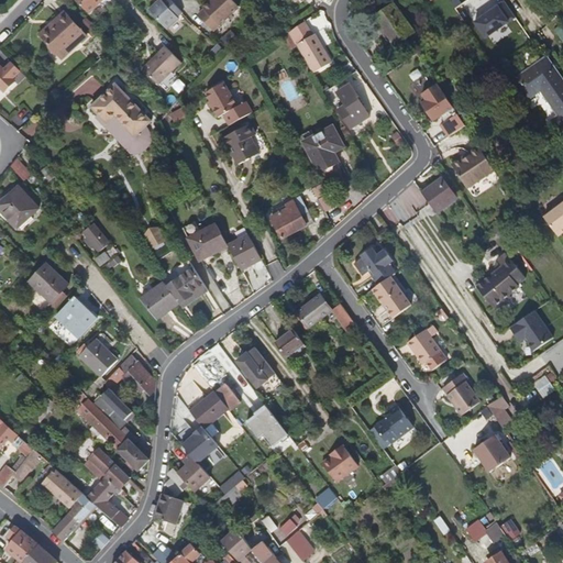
[(73,0),(89,15),(103,0),(73,0)]
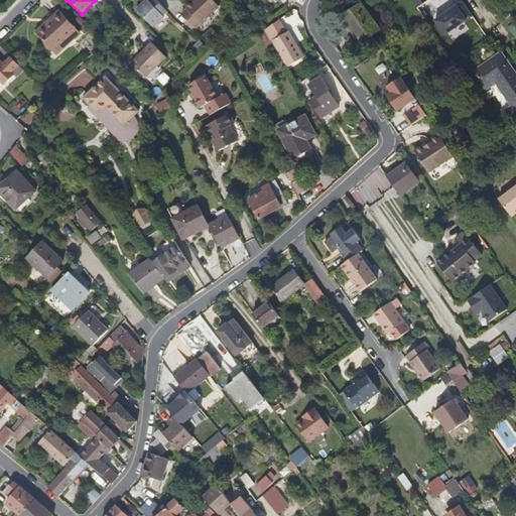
[(163,17),(169,12),(157,0),(151,0),(149,2),(149,1),(137,11),(144,19),(146,18),(154,27),(164,18),(163,17)]
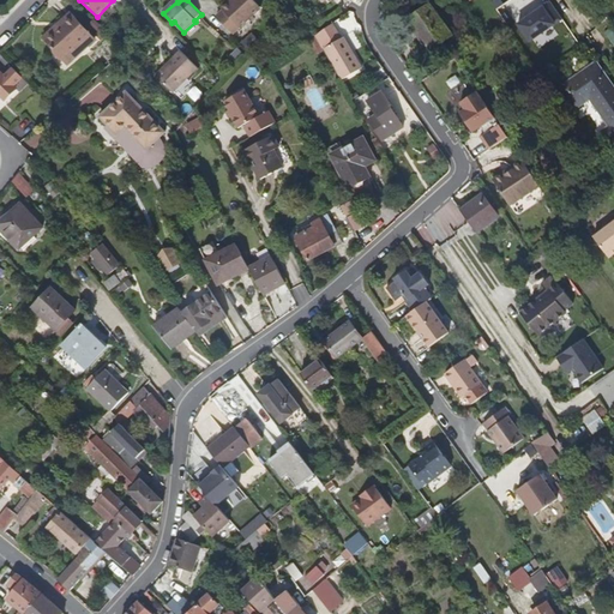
[(235,36),(263,11),(253,0),(235,0),(229,6),(224,11),(226,12),(218,18),(235,36)]
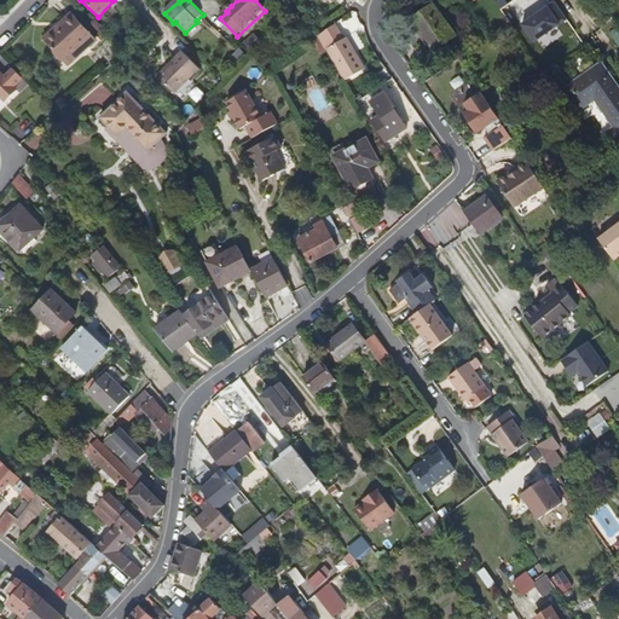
[(533,42),(566,19),(555,3),(537,15),(537,16),(532,19),(531,18),(521,24),(533,42)]
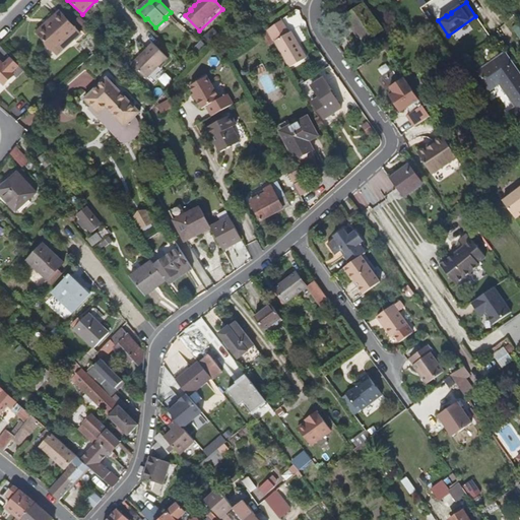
[(382,29),(364,4),(345,17),(350,24),(353,22),(366,41),(382,29)]
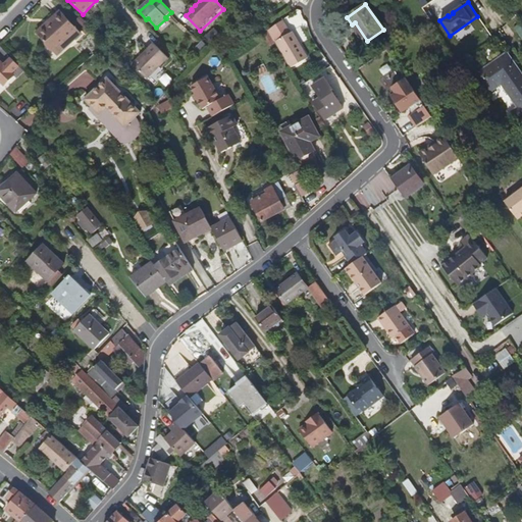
[(50,27),(63,14),(60,10),(47,23),(50,27)]
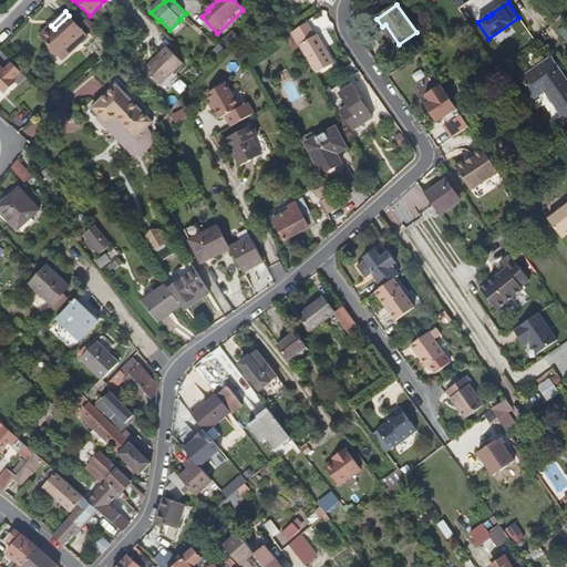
[(70,43),(74,39),(78,43),(88,34),(69,16),(54,29),(51,26),(41,35),(59,53),(70,43)]
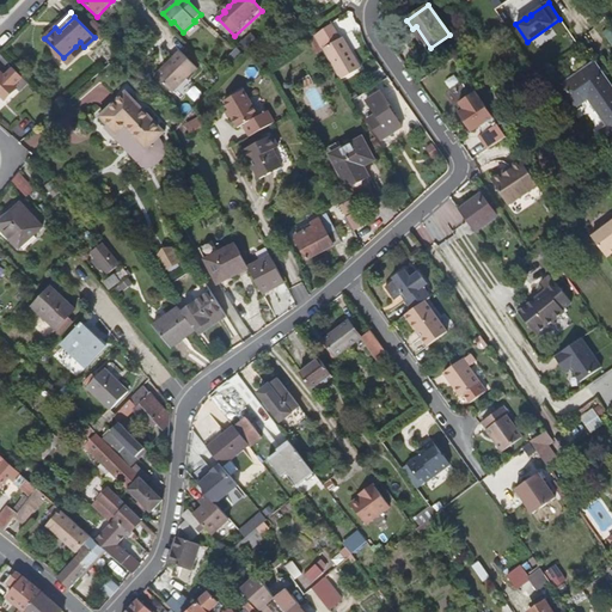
[(338,34),(329,19),(317,28),(312,31),(314,35),(338,75),(359,63),(341,32),(338,34)]
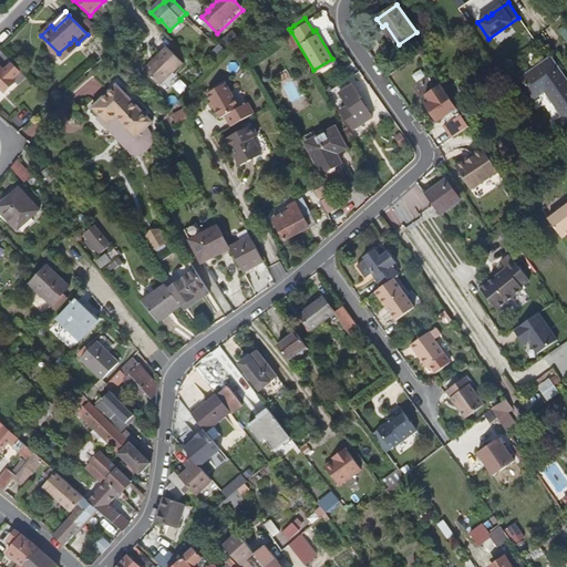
[(158,88),(182,64),(166,50),(143,72),(158,88)]
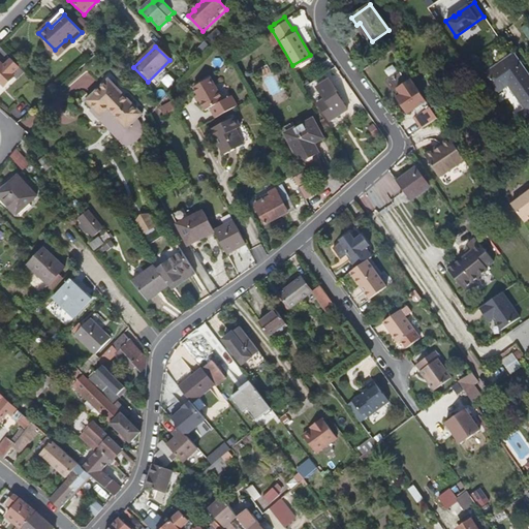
[(528,86),(523,76),(527,73),(515,54),(500,63),(501,65),(485,76),(488,82),(486,83),(494,95),(502,90),(506,87),(522,111),(518,114),(524,123),(528,120),(528,86)]
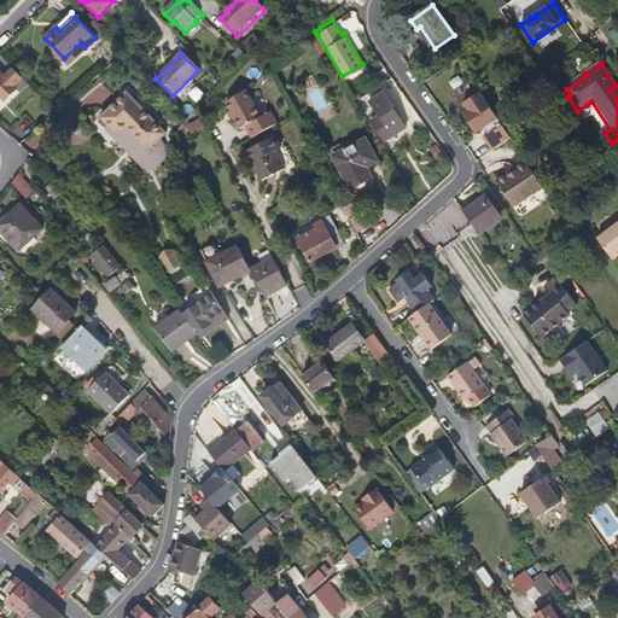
[(13,87),(22,79),(15,69),(5,79),(0,73),(0,94),(6,101),(17,91),(13,87)]
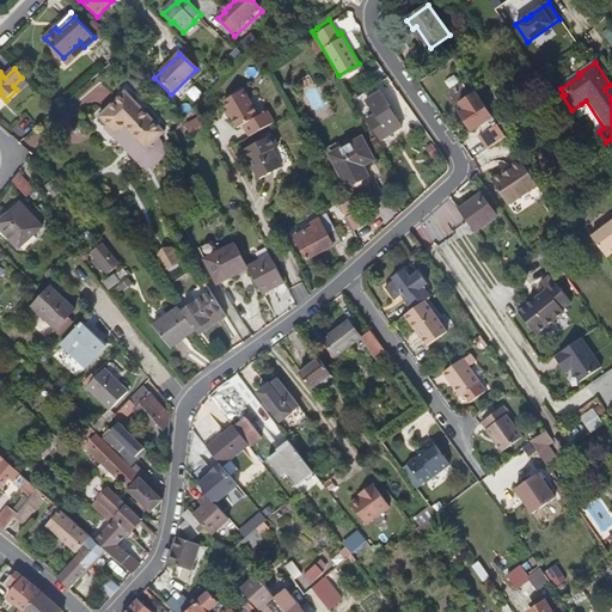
[(402,127),(389,105),(391,104),(381,90),(367,99),(375,114),(367,120),(380,140),(402,127)]
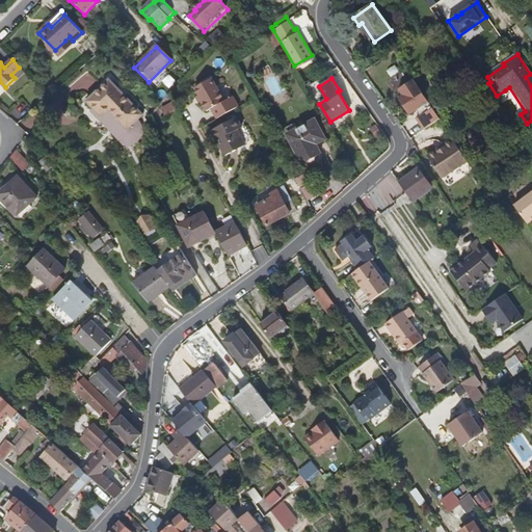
[(109,79),(85,101),(92,109),(99,105),(106,112),(107,111),(126,130),(142,115),(109,79)]
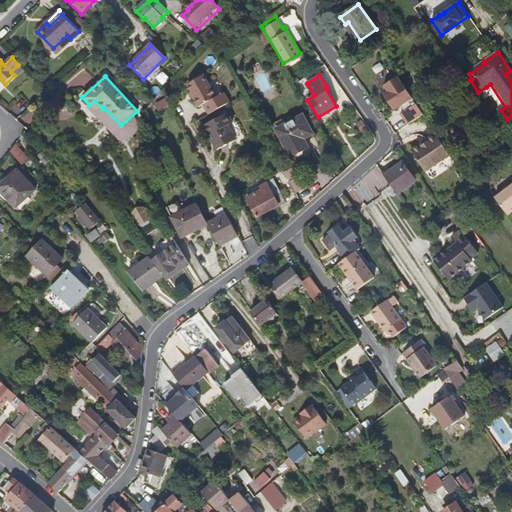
[(425,114),(399,76),(385,85),(389,91),(385,94),(395,110),(403,105),(406,111),(402,114),(410,124),(425,114)]
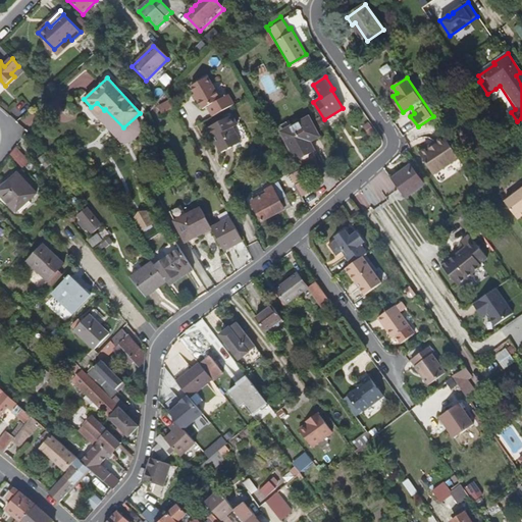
[(220,100),(209,79),(193,87),(199,99),(198,100),(203,110),(208,107),(213,116),(235,105),(229,95),(220,100)]
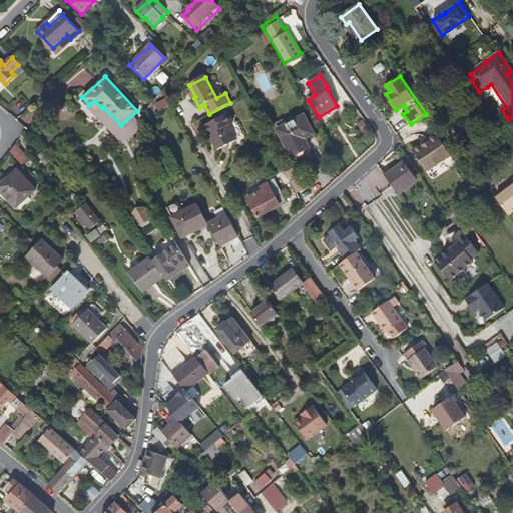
[(506,107),(491,84),(487,87),(502,110),(506,107)]
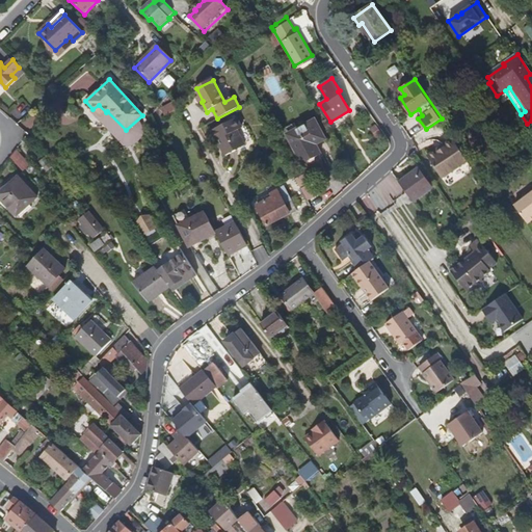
[(177,110),(174,104),(165,109),(168,114),(177,110)]
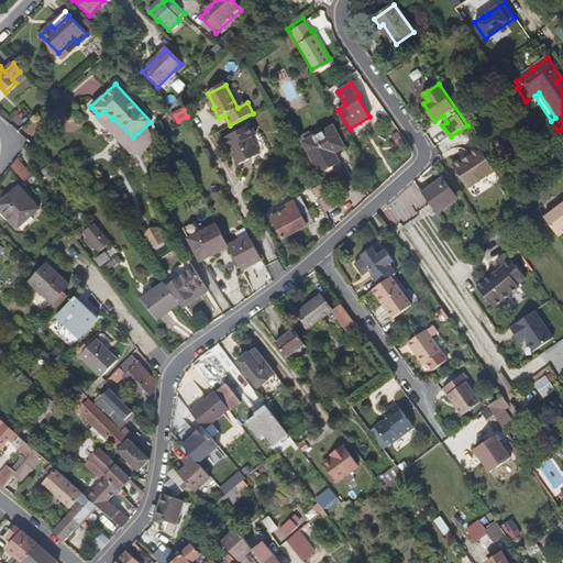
[(105,111),(98,116),(107,124),(112,119),(105,111)]
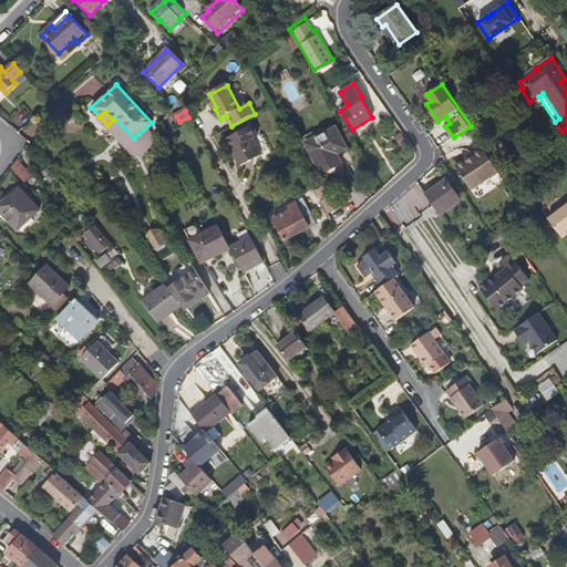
[(260,155),(251,140),(257,136),(250,126),(225,141),(230,152),(232,151),(240,166),(260,155)]
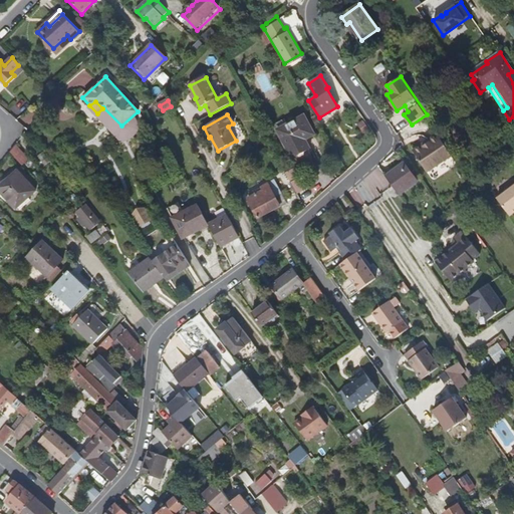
[(313,135),(304,115),(277,130),(291,158),(308,150),(303,140),(313,135)]
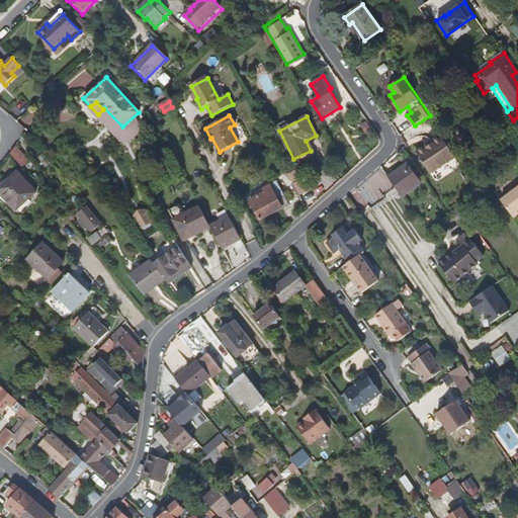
[(457,156),(442,134),(433,141),(433,140),(426,144),(427,145),(418,151),(432,172),(457,156)]
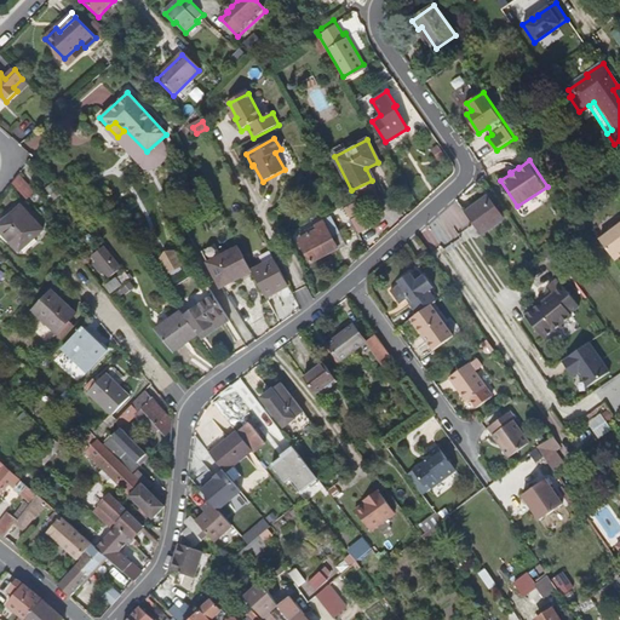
[(503,219),(487,197),(465,213),(481,235),(503,219)]
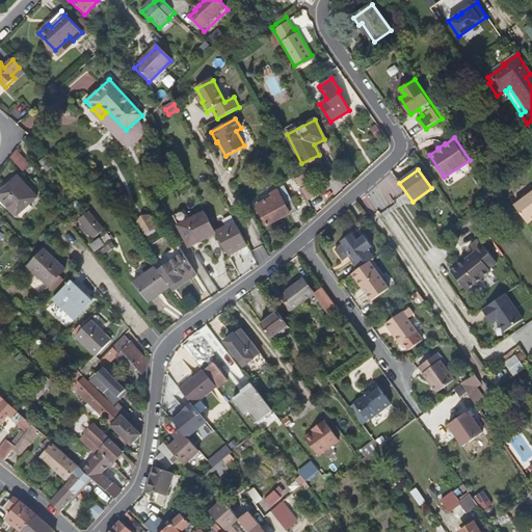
[(312,184),(307,174),(295,180),(300,189),(312,184)]
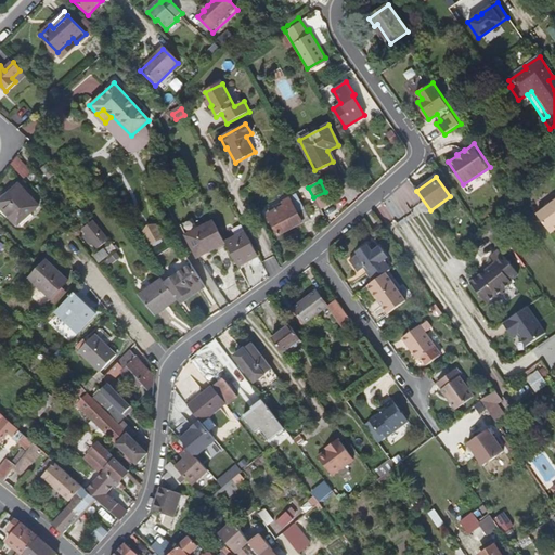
[(38,206),(18,184),(0,201),(0,207),(16,226),(38,206)]
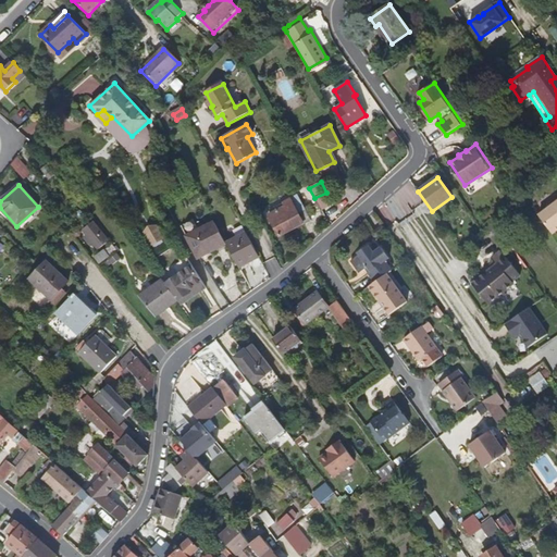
[(335,203),(329,192),(326,193),(314,198),(321,210),(335,203)]
